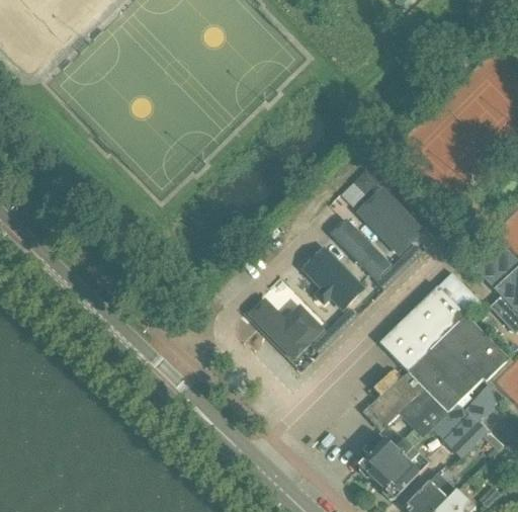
[(353,178),(365,190),(366,191),(378,178),(379,178),(366,165),(365,165),(357,174),(353,178)]
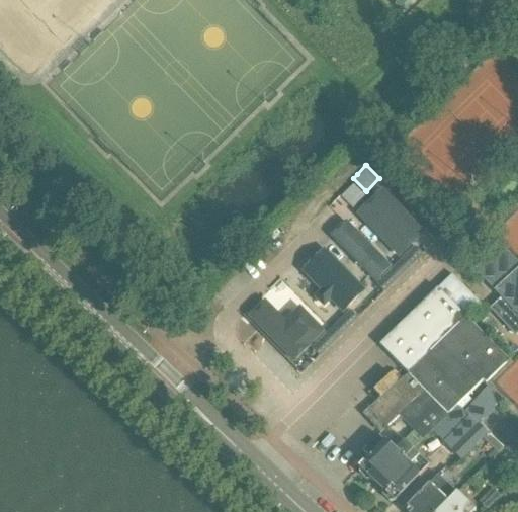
[(381,187),(358,210),(399,251),(422,229),(381,187)]
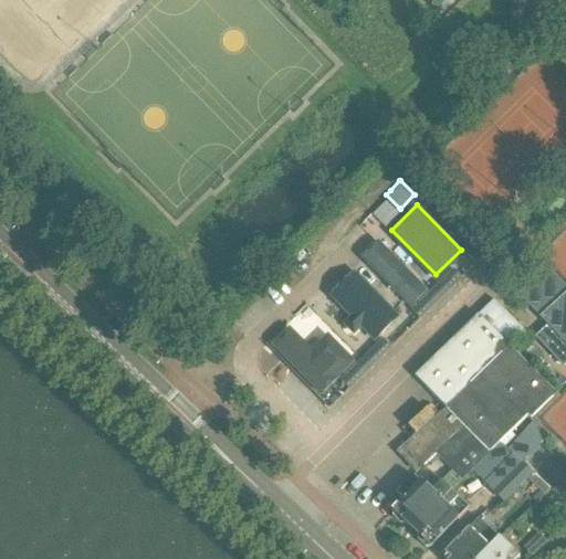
[(379,243),(369,254),(408,294),(418,283),(379,243)]
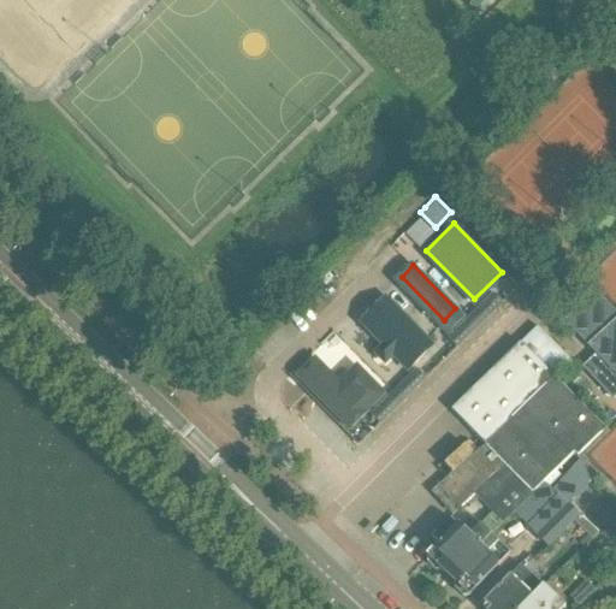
[(503,297),(502,296),(495,289),(448,333),(457,343),(503,297)]
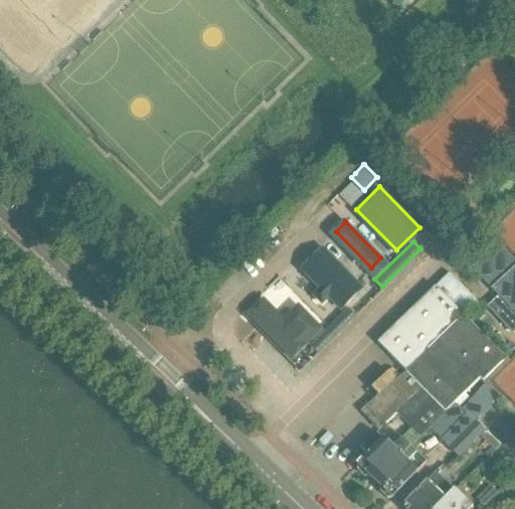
[(474,265),(494,286),(496,288),(497,288),(500,291),(499,291),(500,292),(489,303),(512,328),(514,325),(514,261),(498,242),(474,265)]
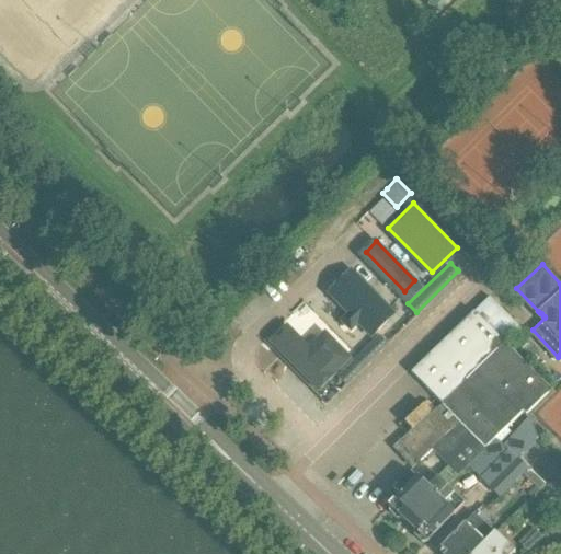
[(351,267),(329,289),(371,333),(393,311),(355,273),(351,267)]
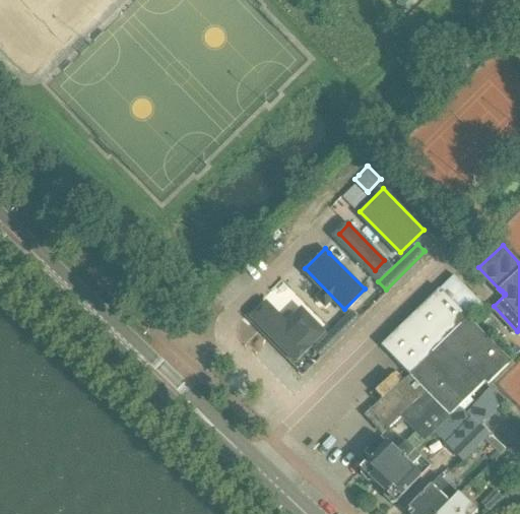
[(372,476),(379,483),(412,447),(434,428),(450,412),(460,402),(484,379),(488,381),(511,358),(468,314),(439,284),(380,341),(408,371),(367,408),(384,429),(400,413),(415,429),(396,448),(386,439),(386,440),(379,434),(365,449),(372,455),(362,466),(363,467),(362,471),(368,477),(372,476)]
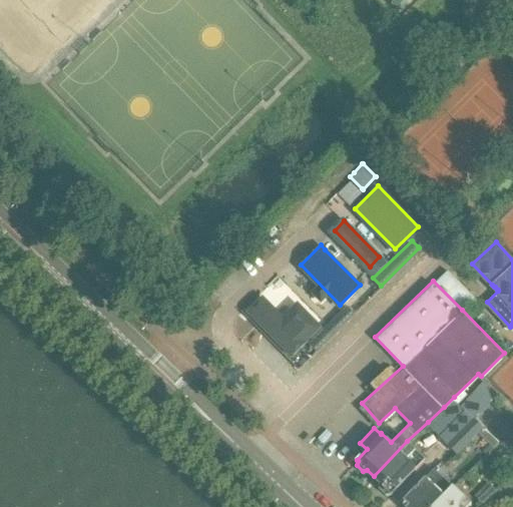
[(298,302),(283,317),(262,296),(247,310),(291,353),(305,339),(304,338),(319,324),(298,302)]
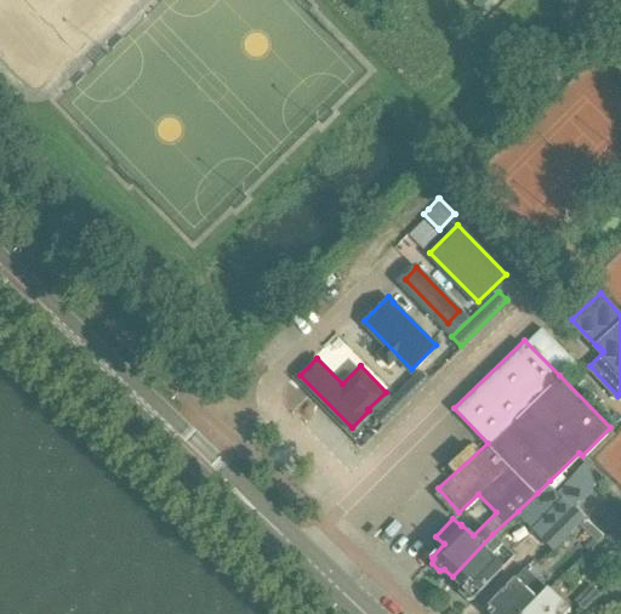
[(374,414),(382,422),(429,376),(420,368),(374,414)]
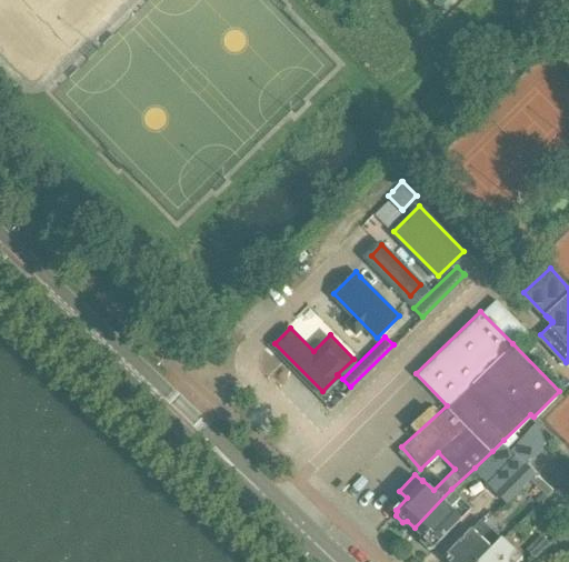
[(550,433),(533,418),(508,445),(511,448),(520,457),(525,461),(550,433)]
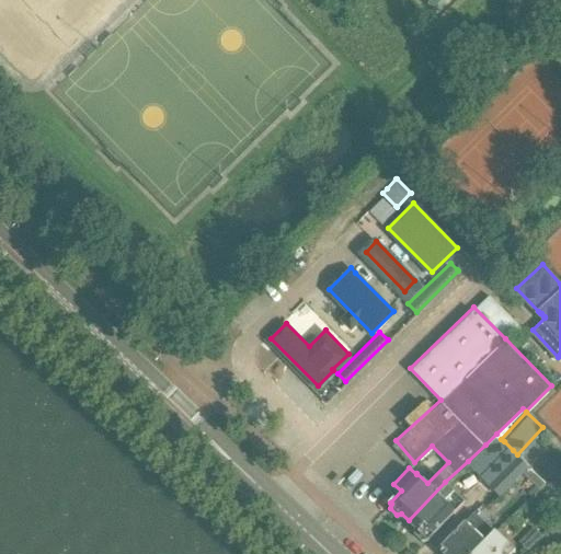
[(496,434),(485,445),(506,465),(517,454),(513,450),(504,441),(501,439),(496,434)]
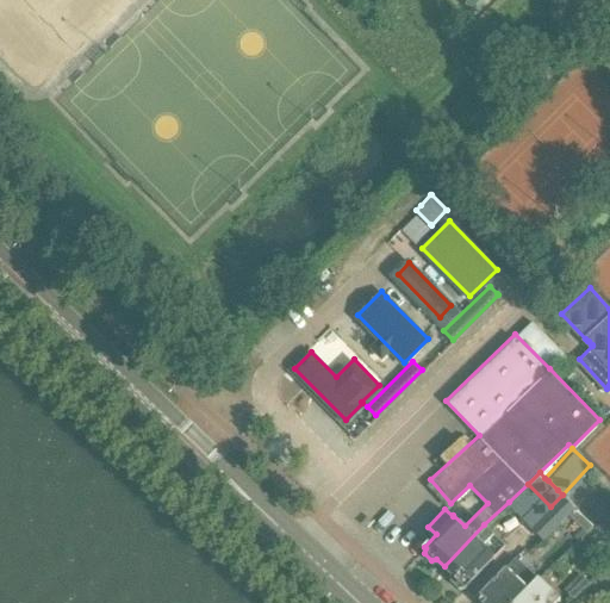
[(509,502),(531,524),(551,507),(528,484),(509,502)]
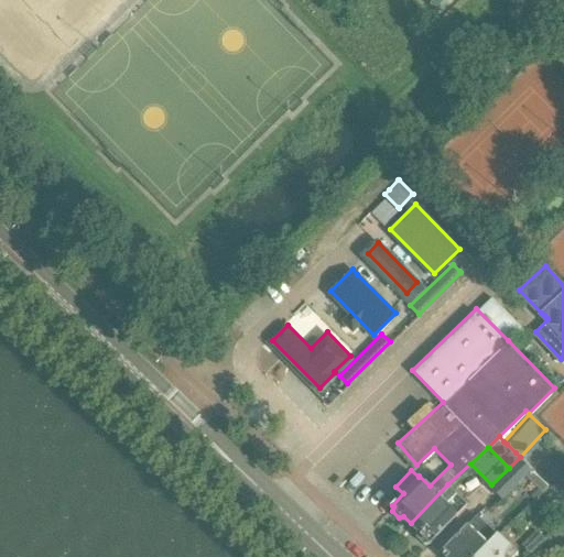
[(520,457),(509,468),(519,477),(530,466),(520,457)]
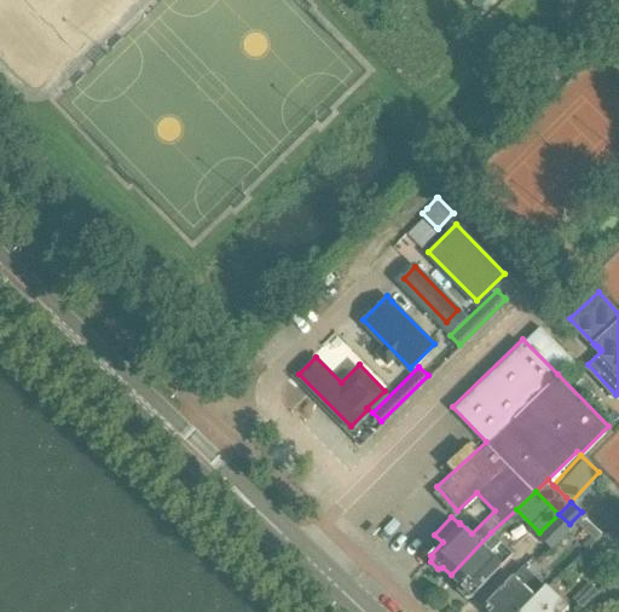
[(559,514),(539,532),(550,543),(570,524),(559,514)]
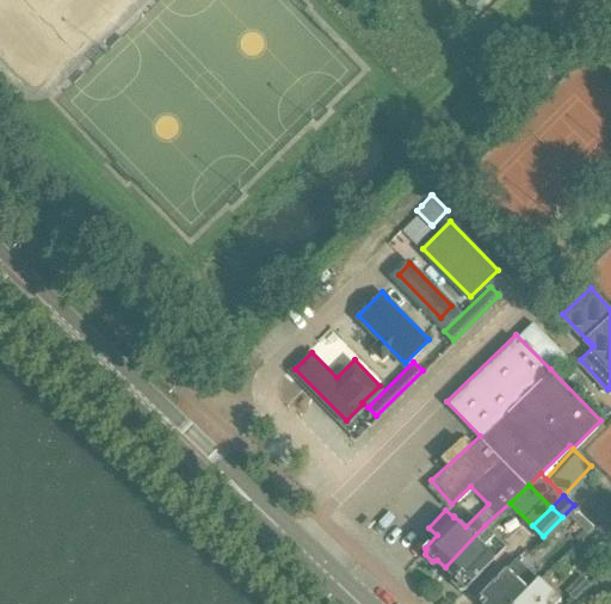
[(485,525),(445,567),(452,574),(451,579),(460,586),(464,585),(466,586),(494,555),(492,553),(503,542),(485,525)]
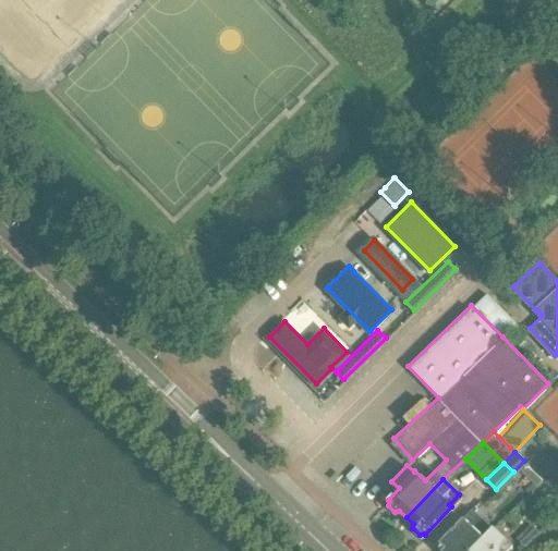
[(466,550),(490,526),(471,507),(436,543),(443,550),(466,550)]
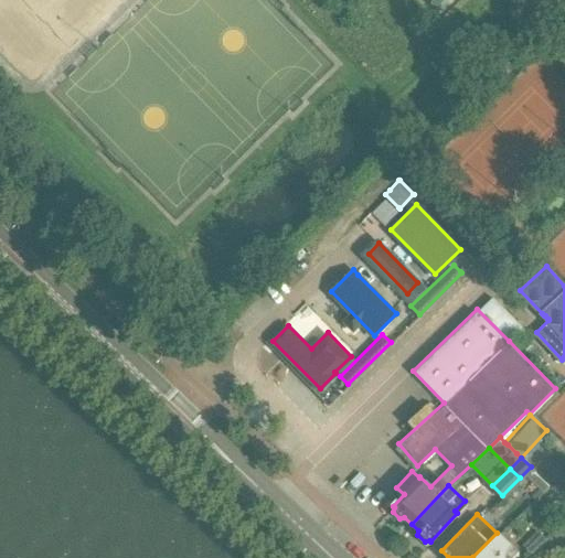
[(522,542),(530,550),(545,536),(536,527),(522,542)]
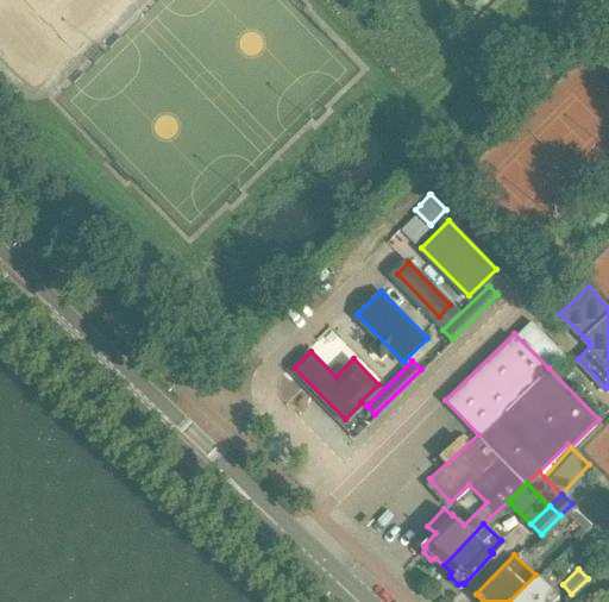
[(551,601),(558,596),(535,575),(509,601),(551,601)]
